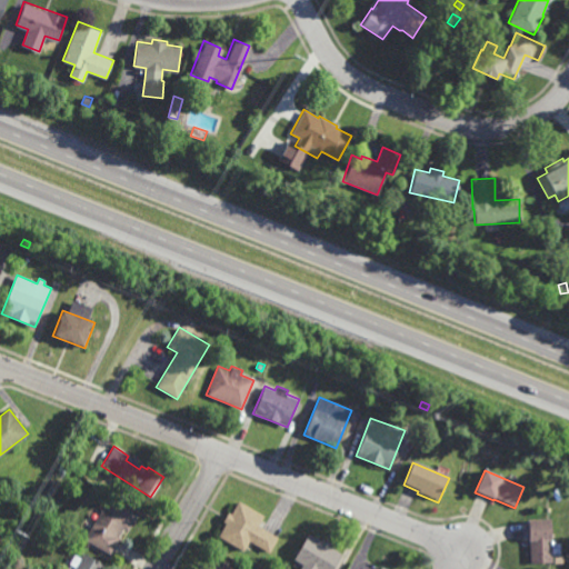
[(127,530),(123,529),(122,530),(127,532),(121,541),(118,539),(109,553),(85,538),(108,498),(137,515),(127,530)]
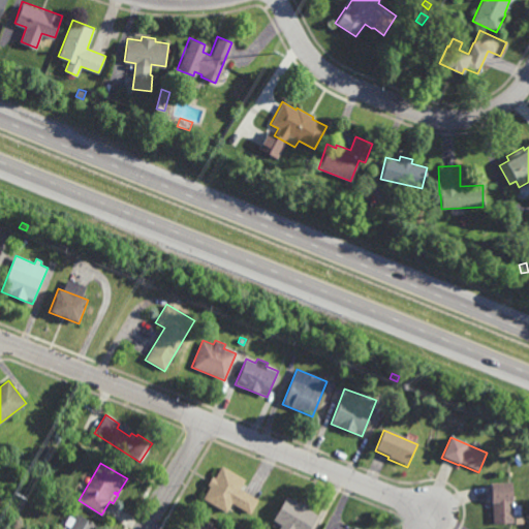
[(245,479),(240,489),(257,500),(249,515),(230,503),(225,512),(203,499),(210,487),(207,485),(212,476),(214,477),(221,465),(245,479)]
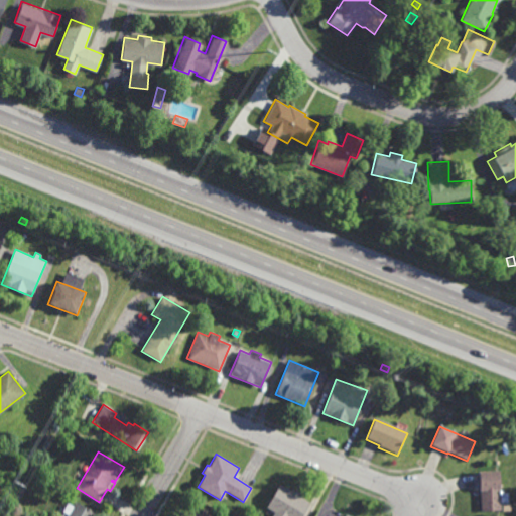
[(499,495),(507,494),(507,504),(499,504),(500,512),(481,512),(480,474),(498,473),(499,495)]
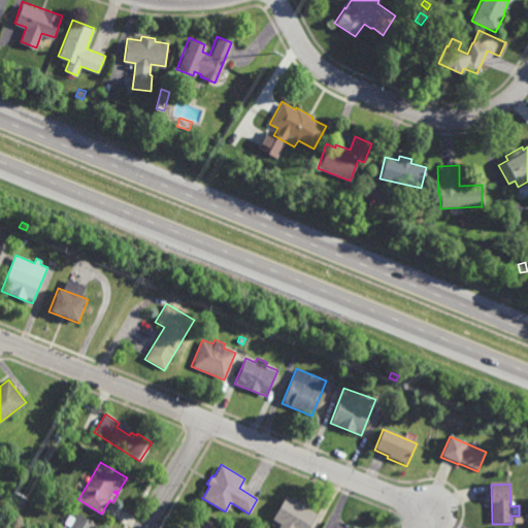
[(306,506),(305,507),(316,515),(307,527),(275,527),(278,524),(271,520),(286,496),(297,502),(298,500),(306,506)]
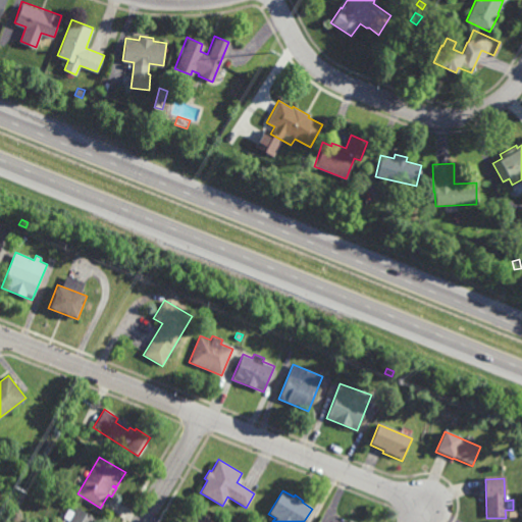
[(95,517),(92,521),(66,521),(68,519),(63,516),(68,507),(74,511),(77,507),(95,517)]
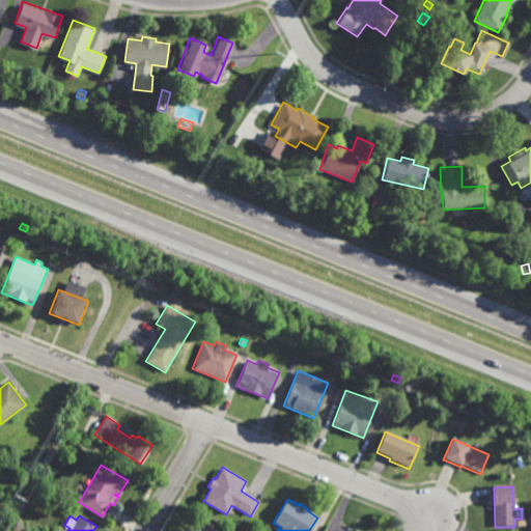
[(190,530),(198,519),(219,530),(190,530)]
